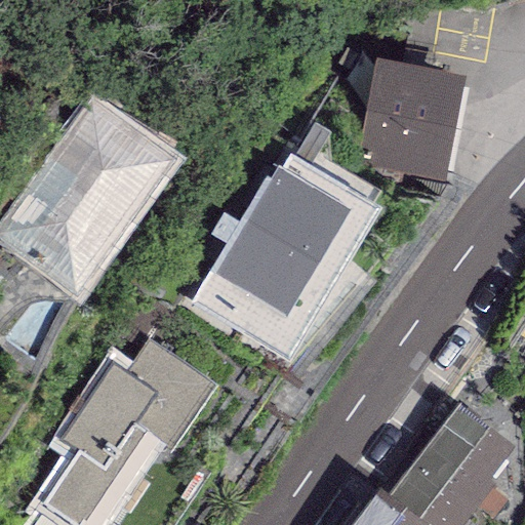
[(463,77),(397,65),(376,174),(443,187),(463,77)]
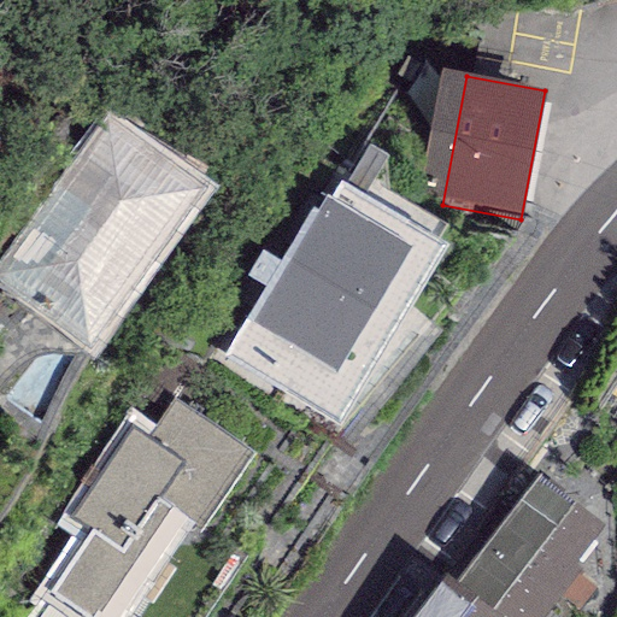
[(207,187),(106,115),(0,262),(0,282),(90,348),(207,187)]
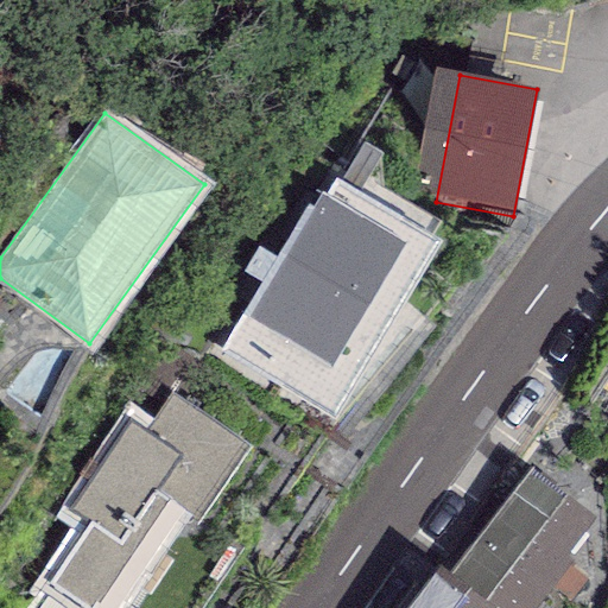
[(439,240),(336,178),(325,195),(322,192),(314,207),(309,204),(221,349),(333,417),(439,240)]
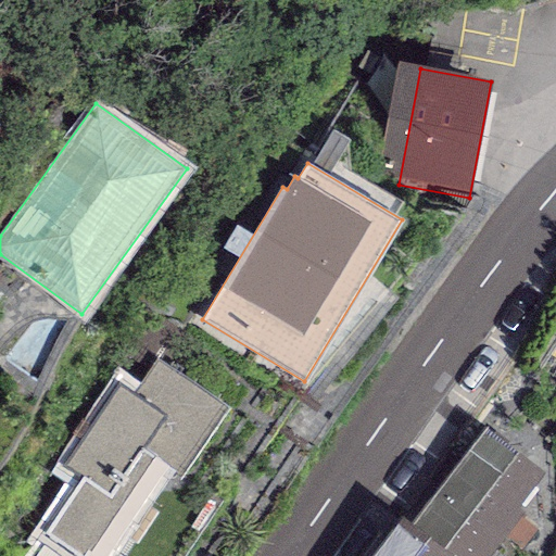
[(226,407),(158,361),(134,395),(118,386),(63,465),(81,478),(45,531),(81,555),(114,555),(127,536),(137,543),(158,513),(146,505),(171,469),(179,476),(226,407)]
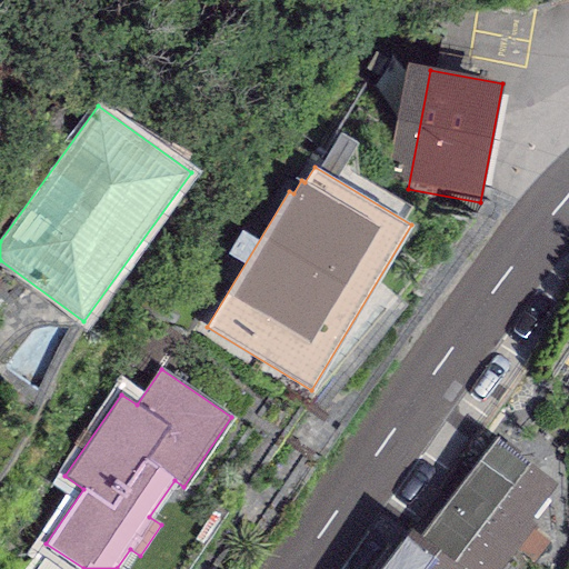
[(557,483),(496,438),(423,532),(409,522),(373,568),(501,568),(536,523),(530,519),(557,483)]
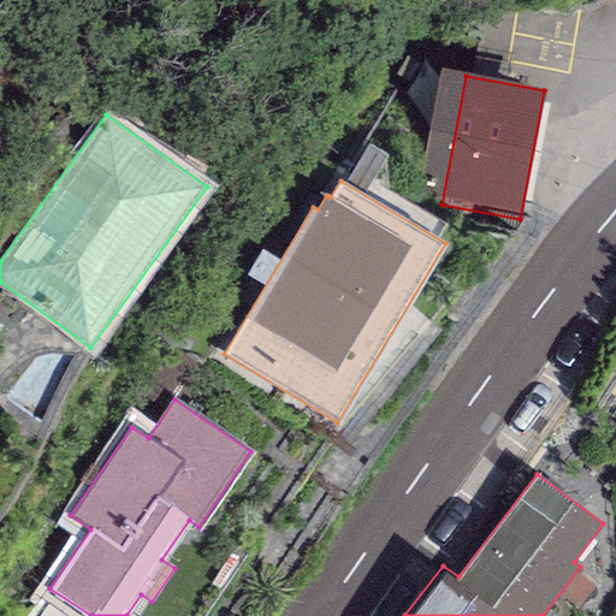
All buildings are outlined.
